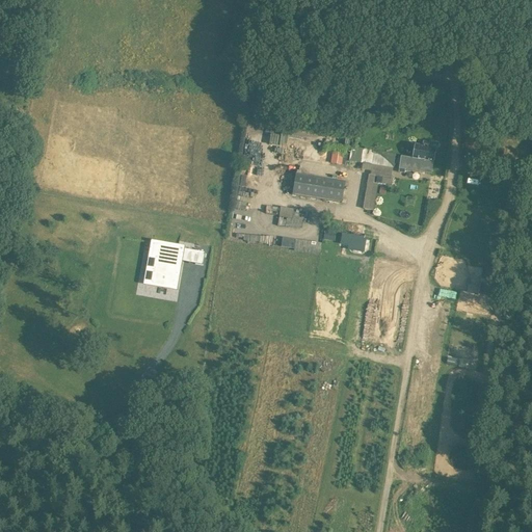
[(413,159),(420,160),(419,173),(431,175),(434,150),(415,147),(413,159)]
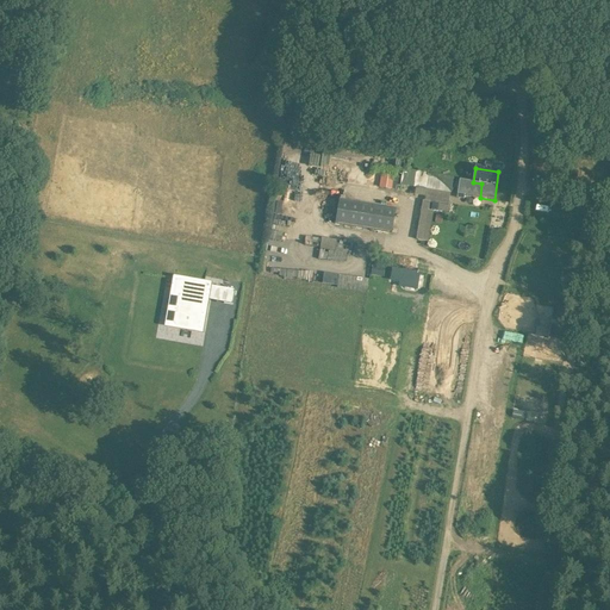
[(577,184),(579,172),(565,168),(562,180),(577,184)]
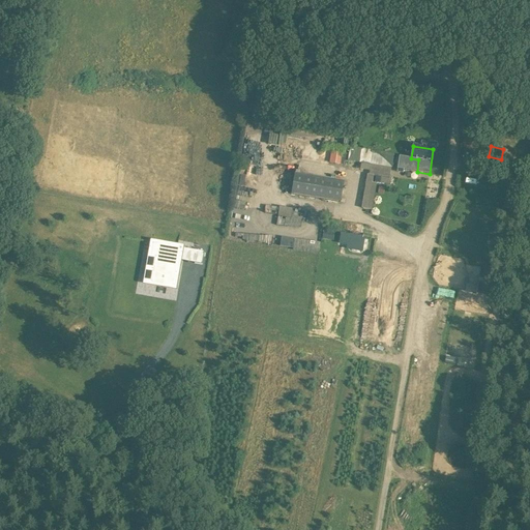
[(393,154),(373,151),(350,147),(348,162),(352,162),(352,163),(391,168),(393,154)]
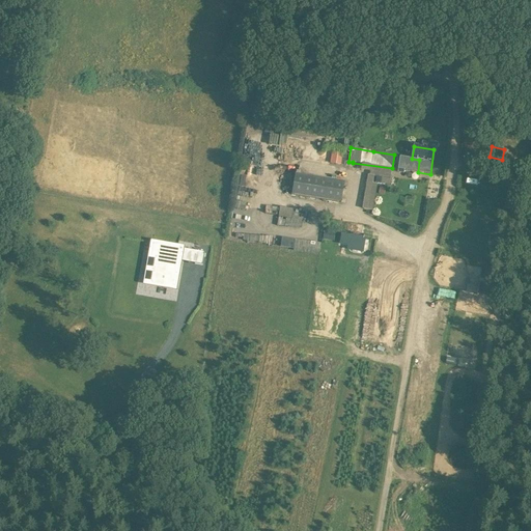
[(340,166),(342,155),(331,154),(330,165),(340,166)]
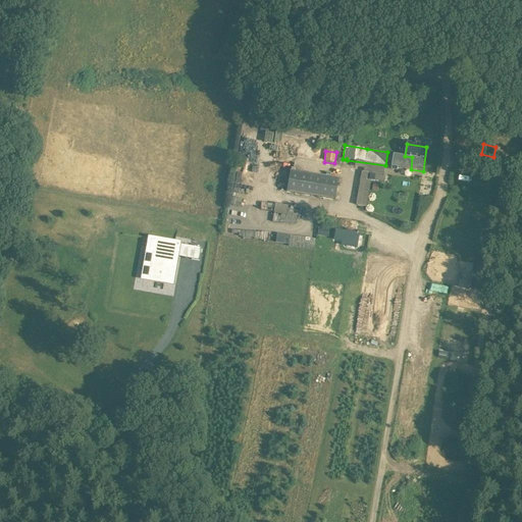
[(405,156),(394,154),(392,166),(410,169),(412,157),(405,156)]
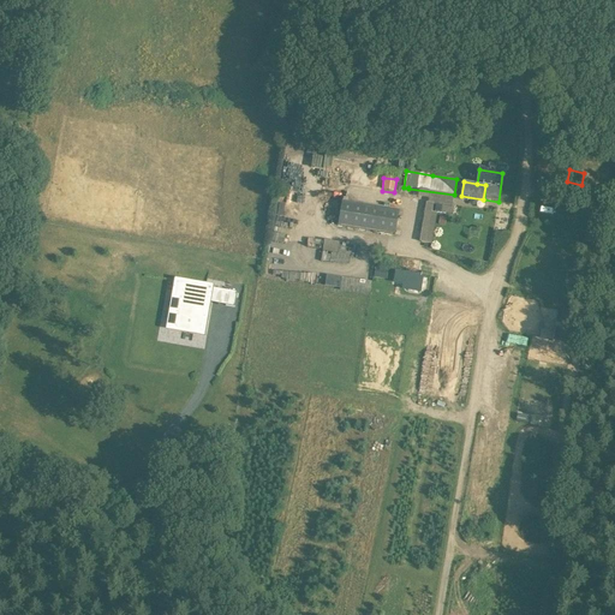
[(399,210),(341,201),(338,226),(394,236),(399,210)]
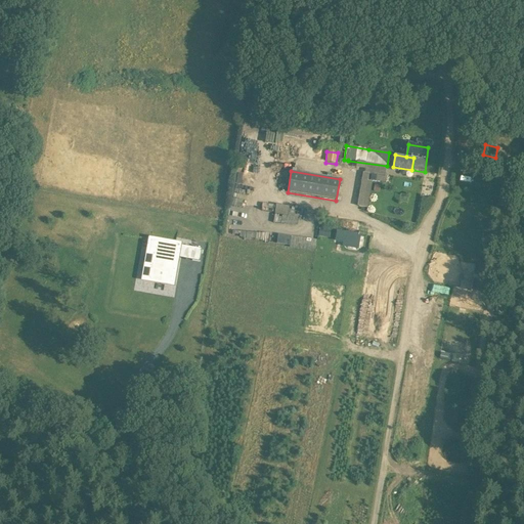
[(264,202),(263,210),(277,212),(276,220),(295,222),(296,213),(301,214),(302,207),(264,202)]
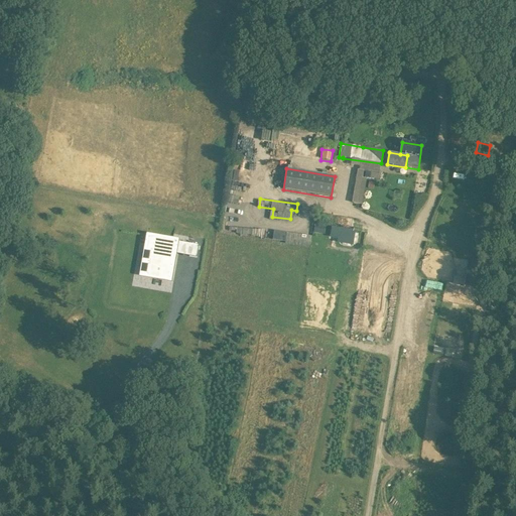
[(321,234),(324,224),(316,223),(314,233),(321,234)]
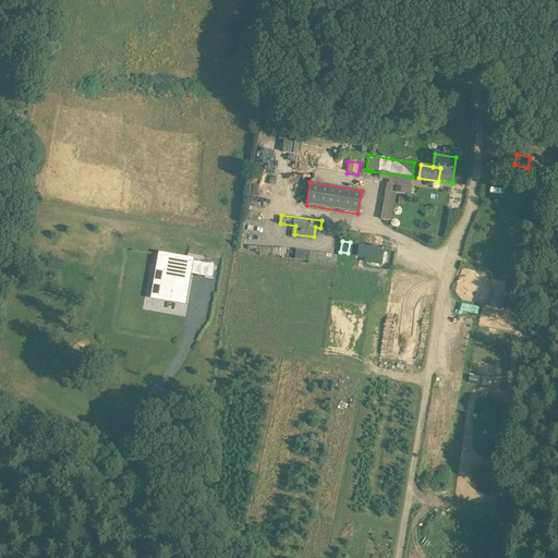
[(365,258),(365,263),(383,266),(385,250),(359,245),(356,257),(365,258)]
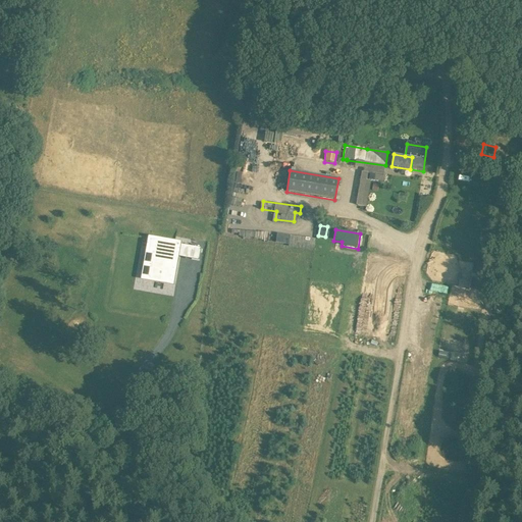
[(150,240),(148,252),(152,253),(149,268),(150,268),(148,279),(170,283),(175,257),(176,257),(178,245),(150,240)]
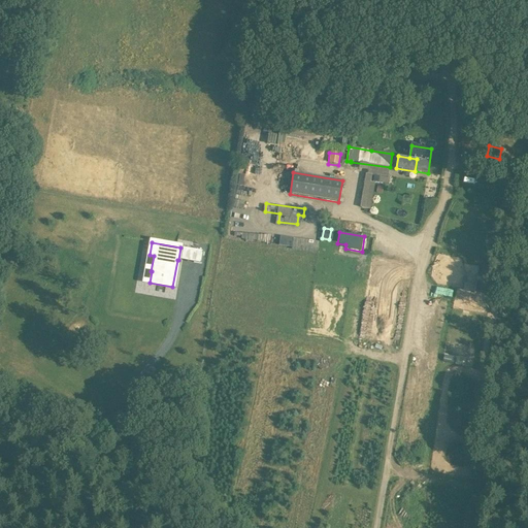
[(196,250),(194,262),(201,264),(203,252),(196,250)]
